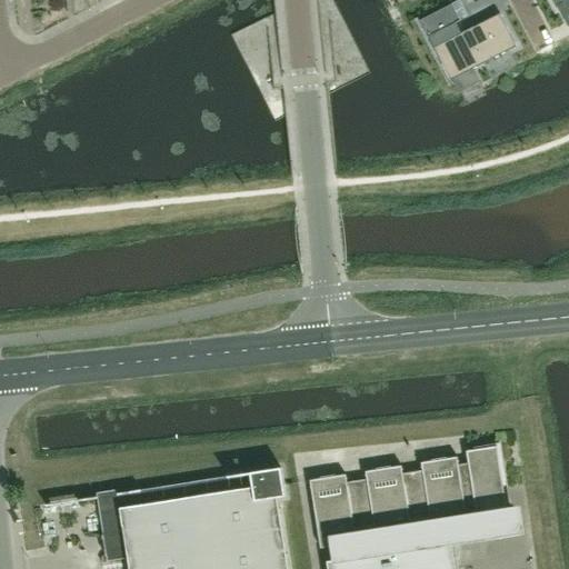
[(568,0),(553,0),(557,7),(561,5),(568,19),(568,0)]
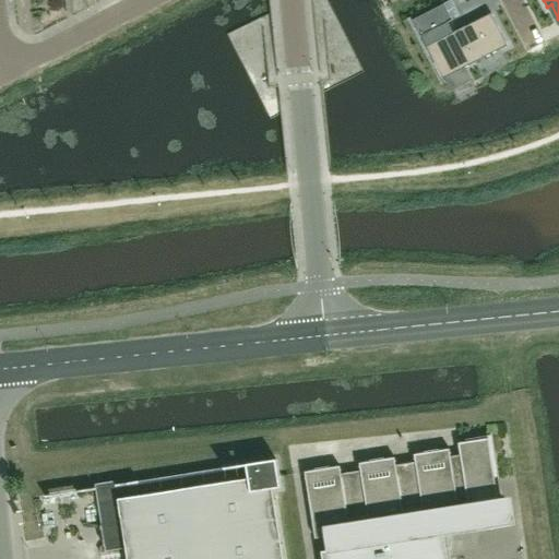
[(412,20),(420,36),(451,20),(443,4),(412,20)]
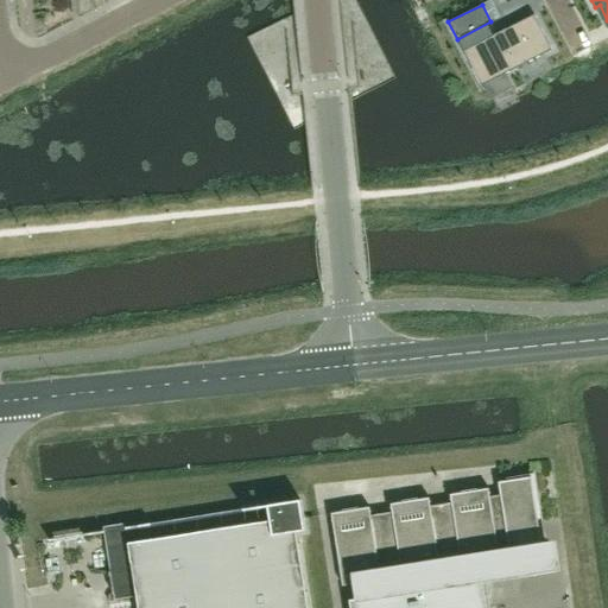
[(493,36),(463,51),(481,86),(482,86),(487,93),(491,100),(501,93),(513,88),(506,74),(552,50),(534,16),(493,36)]
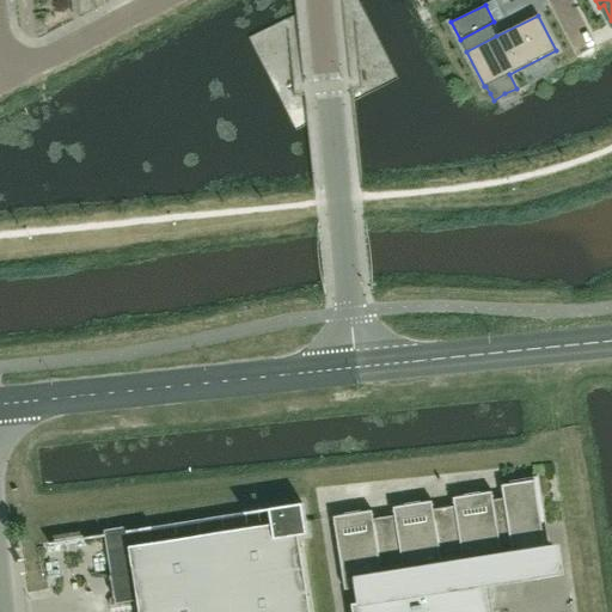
[(372,512),(334,518),(344,589),(356,588),(359,604),(352,605),(353,611),(494,611),(489,583),(505,581),(505,580),(528,576),(526,562),(546,558),(534,481),(502,485),(503,499),(493,501),(491,493),(453,499),(454,507),(433,510),(432,502),(393,508),(395,516),(373,520),(372,512)]
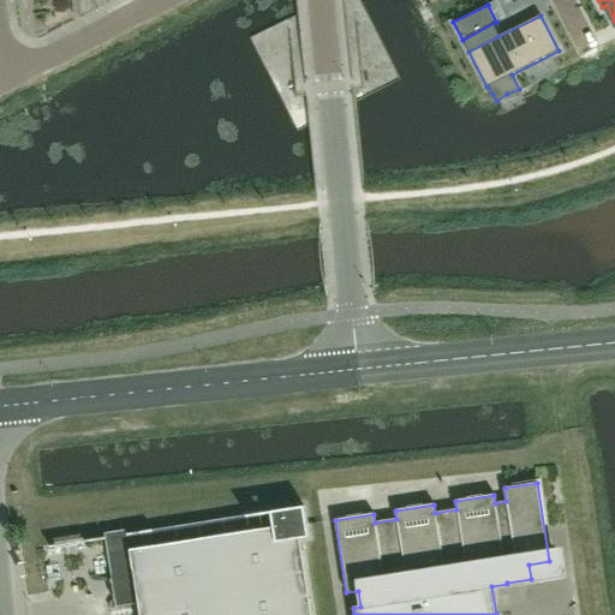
[(273,527),(130,549),(139,614),(311,614),(299,538),(309,537),(304,506),(270,511),(273,527)]
